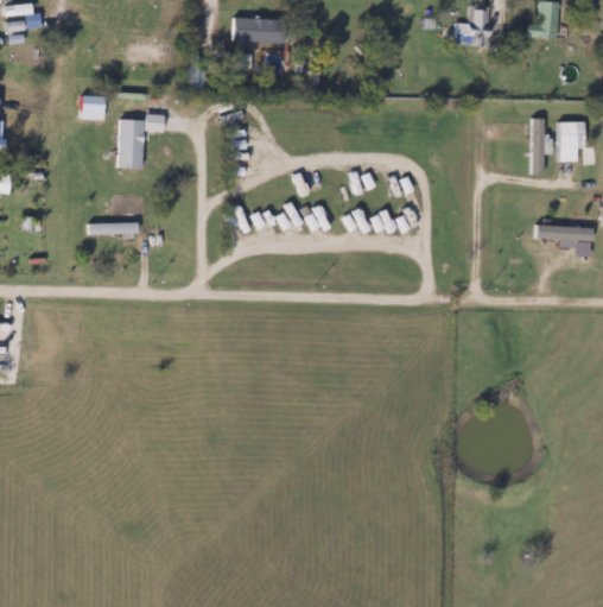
[(558,39),(558,1),(539,1),(539,24),(528,24),(528,39),(558,39)]
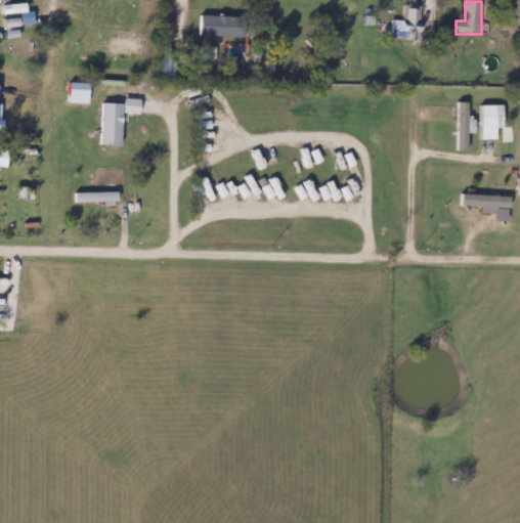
[(392,19),(391,39),(422,41),(424,5),(405,4),(404,20),(392,19)]
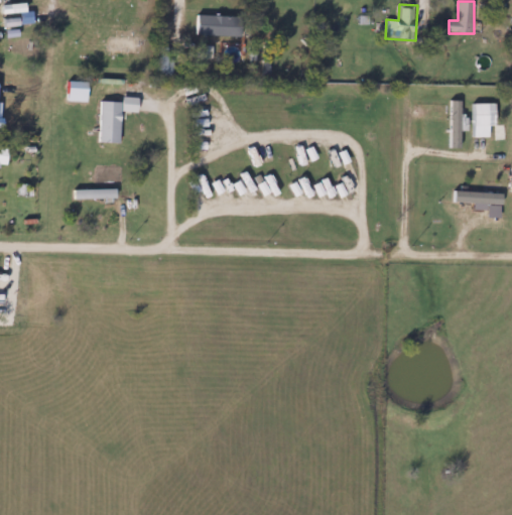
[(239,16),(196,16),(196,36),(239,36),(239,16)]
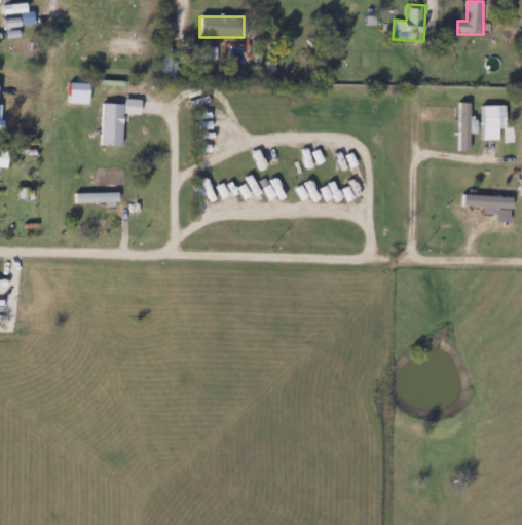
[(122,105),(101,103),(99,146),(119,147),(122,105)]
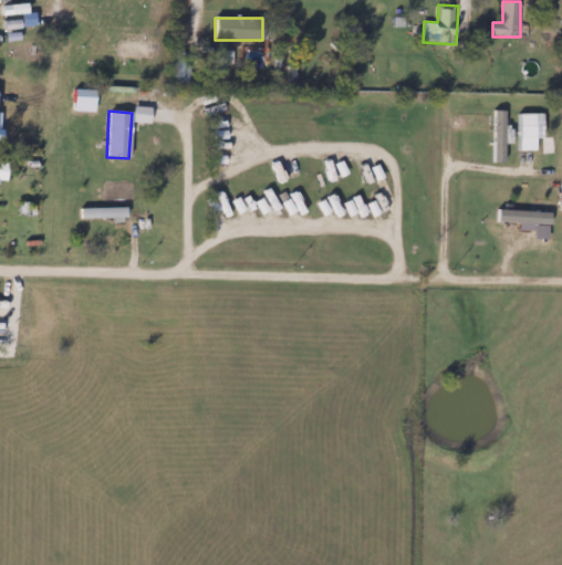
[(126,208),(80,208),(80,219),(126,219),(126,208)]
